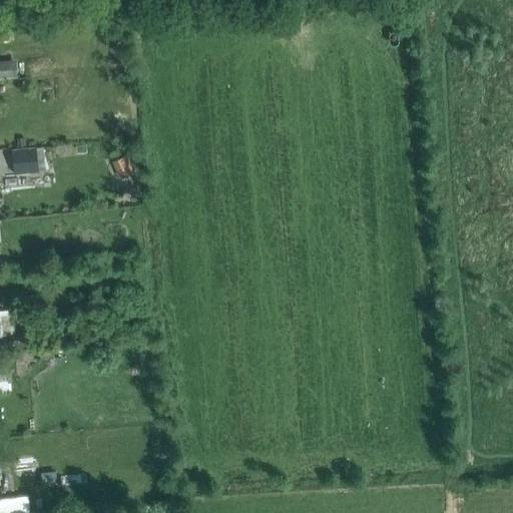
[(16,58),(0,58),(0,75),(17,75),(16,58)]
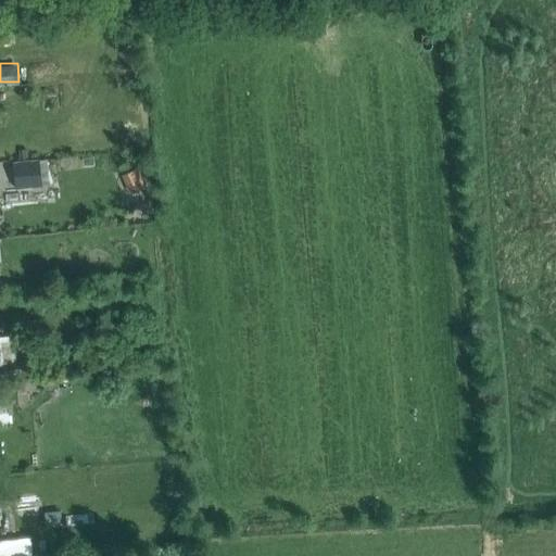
[(83,168),(93,167),(92,159),(81,160),(83,168)]
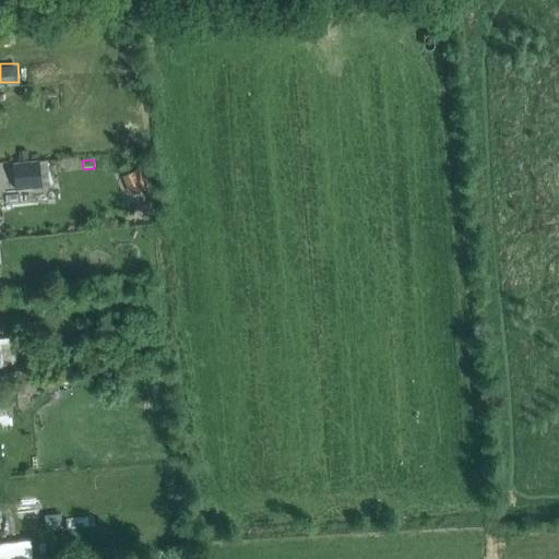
[(50,187),(48,161),(28,162),(28,161),(20,162),(20,163),(13,163),(15,189),(50,187)]
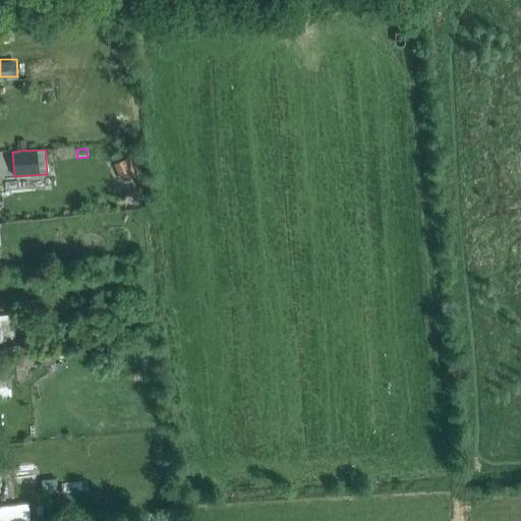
[(116,180),(133,175),(128,157),(111,162),(116,180)]
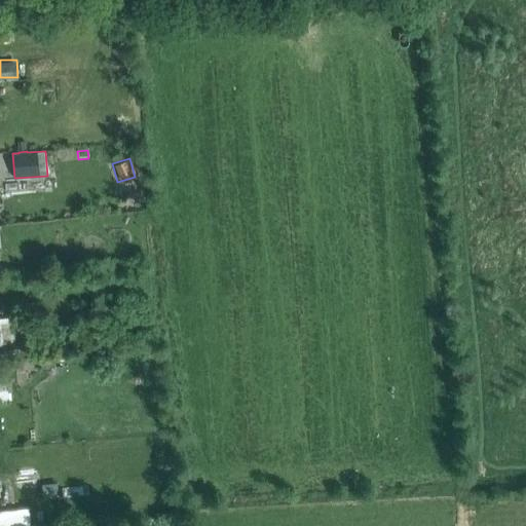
[(0,346),(15,345),(13,327),(21,326),(20,317),(0,320),(0,346)]
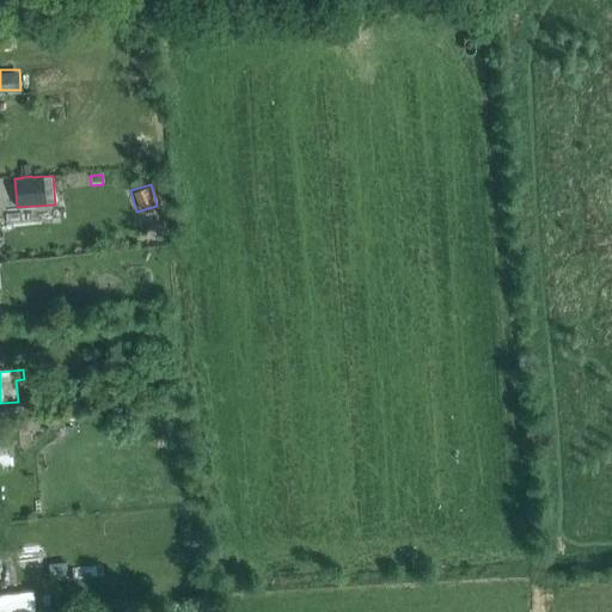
[(60,432),(60,435),(72,435),(72,422),(48,422),(48,432),(60,432)]
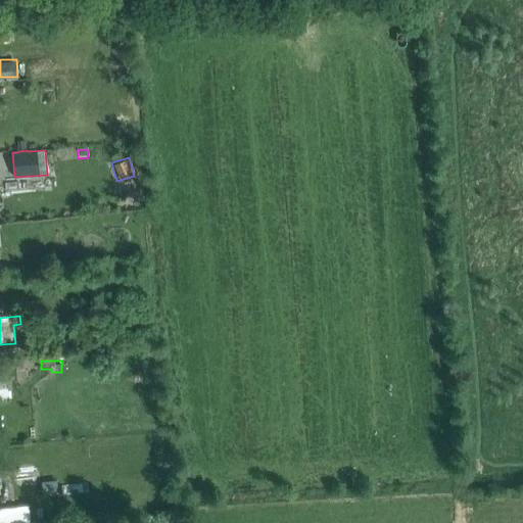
[(43,497),(59,495),(57,482),(42,484),(43,497)]
